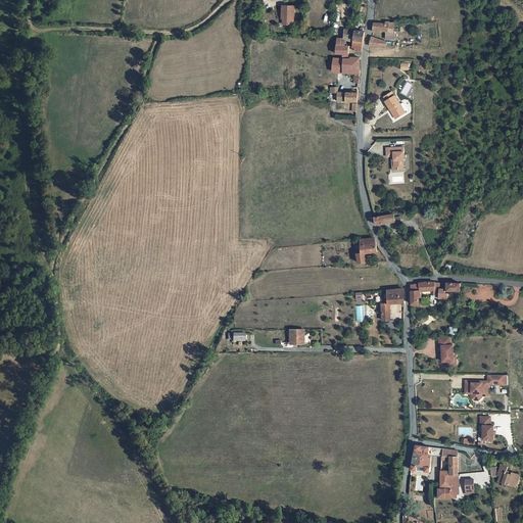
[(295,2),(284,2),(283,13),(285,13),(284,20),(294,20),(295,2)]
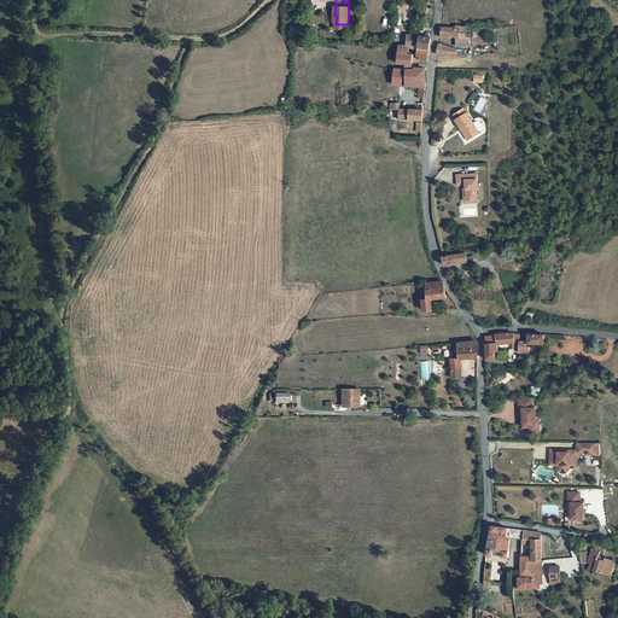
[(458,23),(459,34),(460,40),(461,41),(462,41),(470,41),(468,33),(467,33),(467,22),(464,22),(464,21),(458,21),(458,23)]
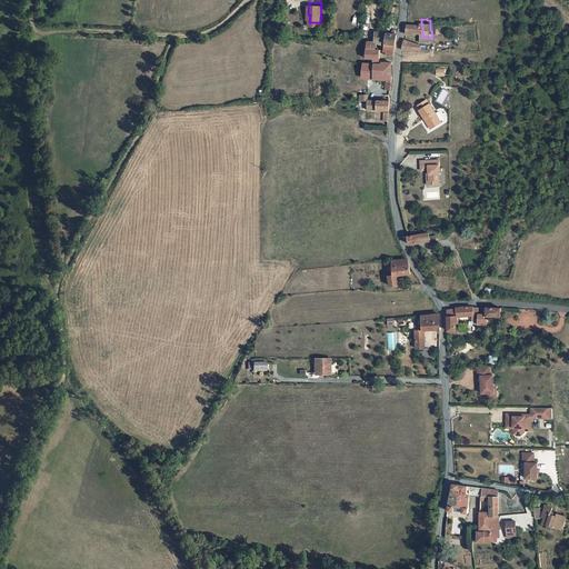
[(421,21),(407,21),(405,32),(417,32),(417,31),(422,31),(421,21)]
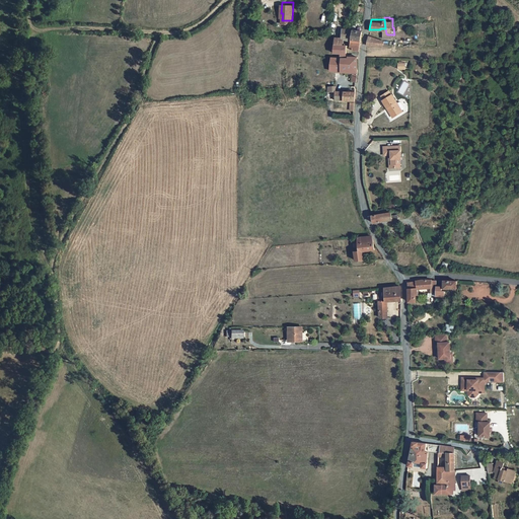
[(336,38),(336,45),(348,45),(351,46),(355,29),(344,28),(342,38),(336,38)]
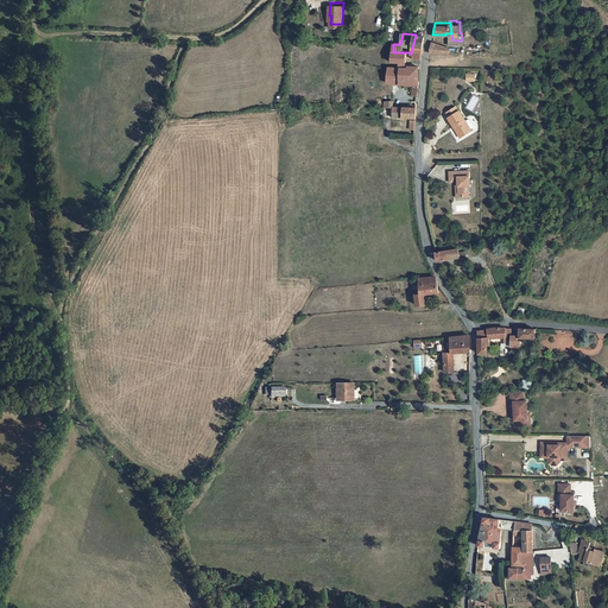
[(415,58),(420,58),(426,36),(416,35),(411,54),(415,54),(415,58)]
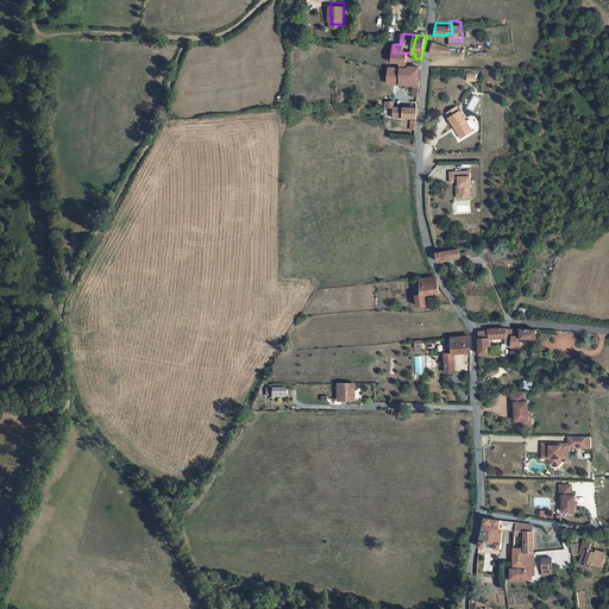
[(453,43),(432,39),(429,51),(453,50),(453,43)]
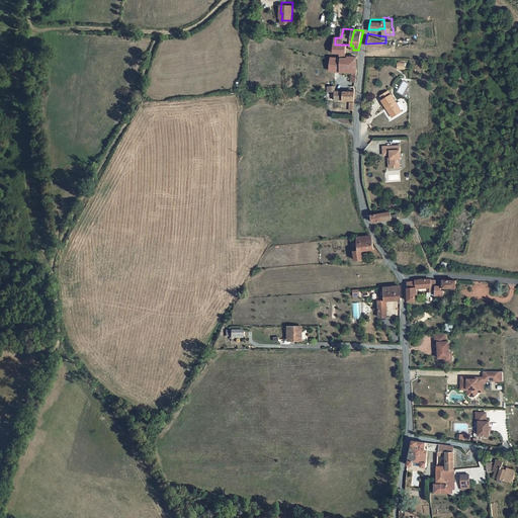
[(345,56),(347,45),(335,45),(334,52),(340,53),(340,55),(345,56)]
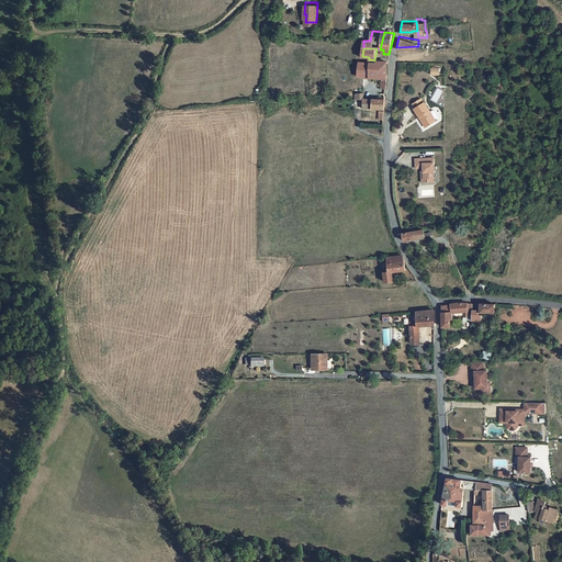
[(375,62),(360,62),(358,78),(381,79),(381,88),(385,88),(388,60),(375,60),(375,62)]
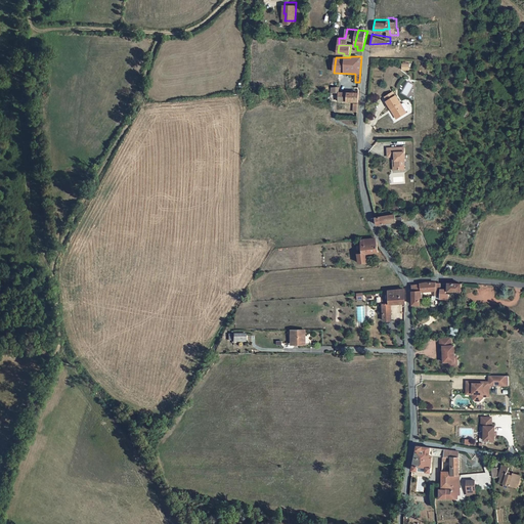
[(387,98),(394,94),(392,90),(384,94),(387,98)]
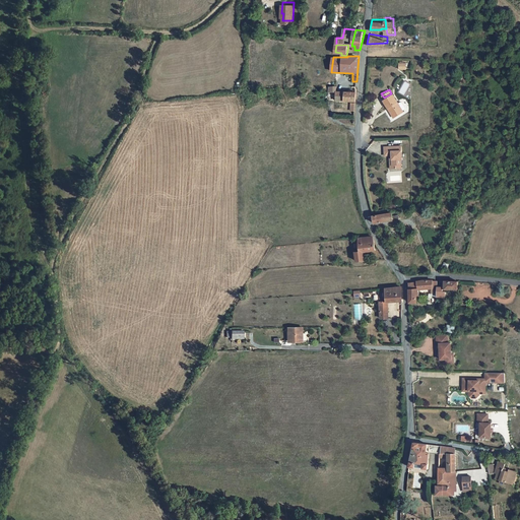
[(397,102),(392,92),(391,93),(384,98),(382,99),(387,106),(388,106),(394,115),(402,110),(402,109),(404,107),(404,106),(404,105),(402,101),(401,100),(399,100),(397,102)]
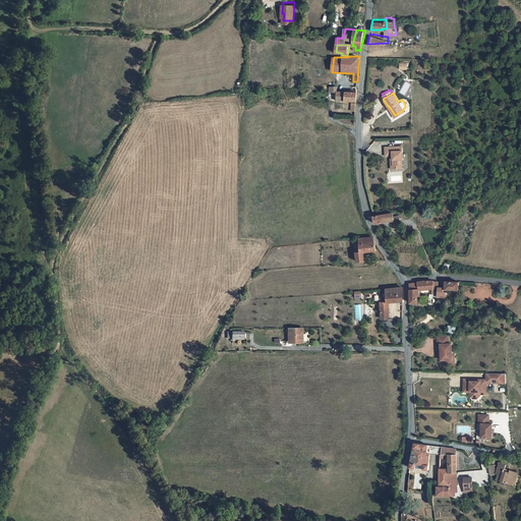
[(383,154),(390,154),(390,156),(390,157),(400,156),(399,145),(383,146),(383,154)]
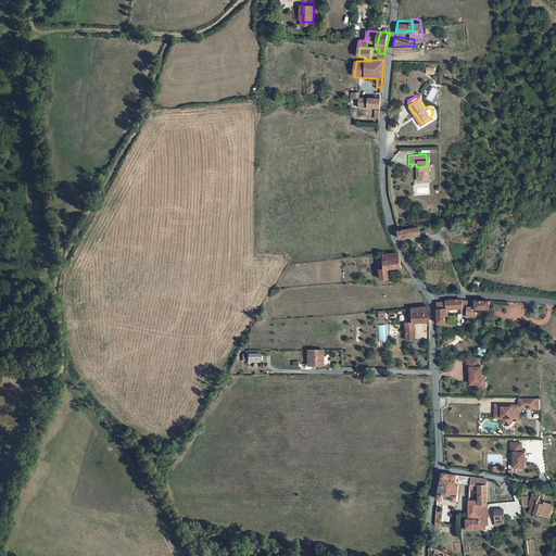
[(427,168),(427,166),(416,167),(416,175),(418,175),(418,178),(426,178),(426,168),(427,168)]
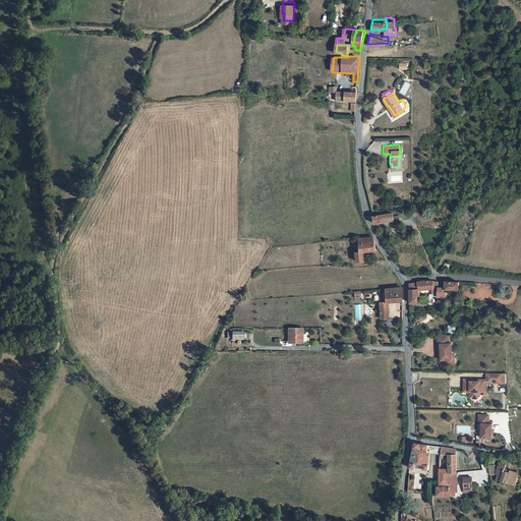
[(393,221),(392,217),(392,214),(373,216),(374,223),(393,221)]
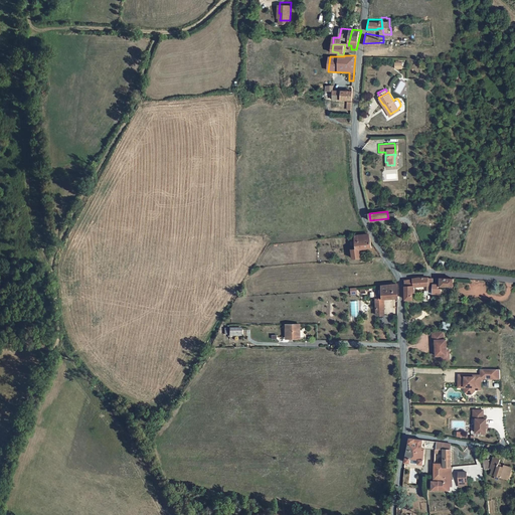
[(369,248),(369,241),(366,236),(366,235),(353,236),(353,247),(351,247),(352,258),(361,256),(360,249),(369,248)]
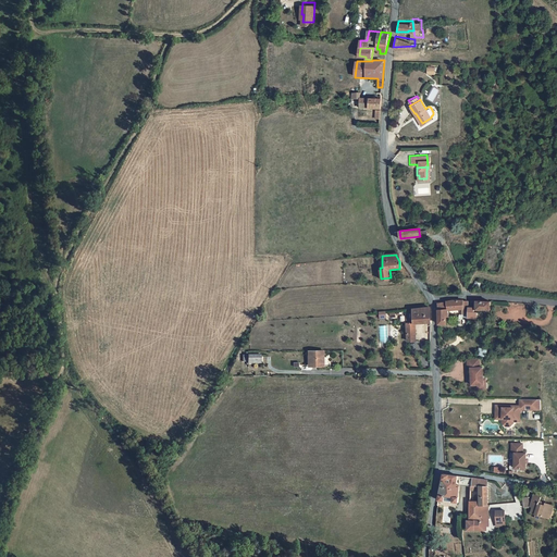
[(481,310),(481,300),(468,301),(468,310),(481,310)]
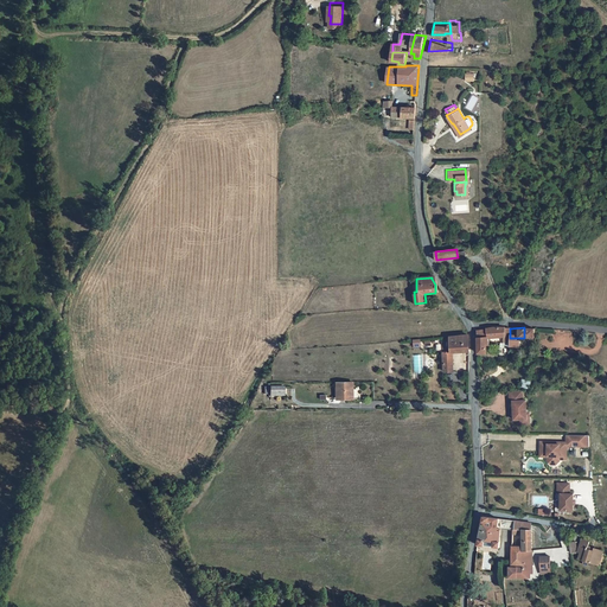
[(486,328),(475,328),(475,351),(484,352),(484,343),(486,343),(486,337),(486,328)]
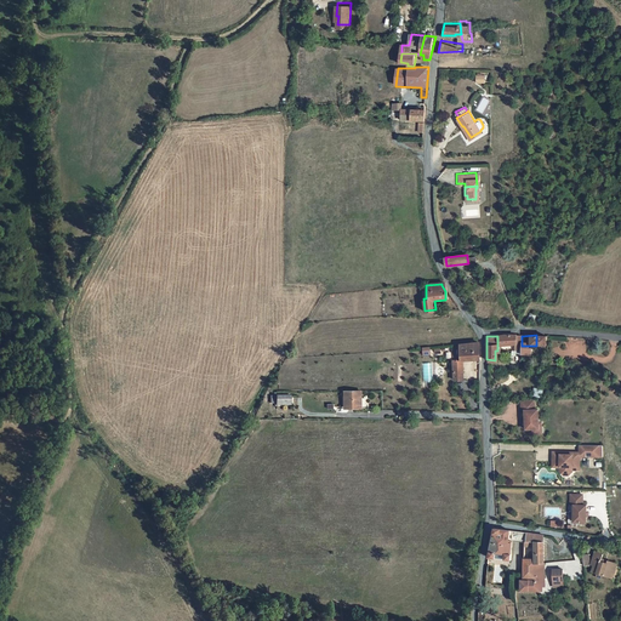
[(506,336),(497,336),(497,345),(506,345),(506,351),(512,351),(512,337),(506,337),(506,336)]
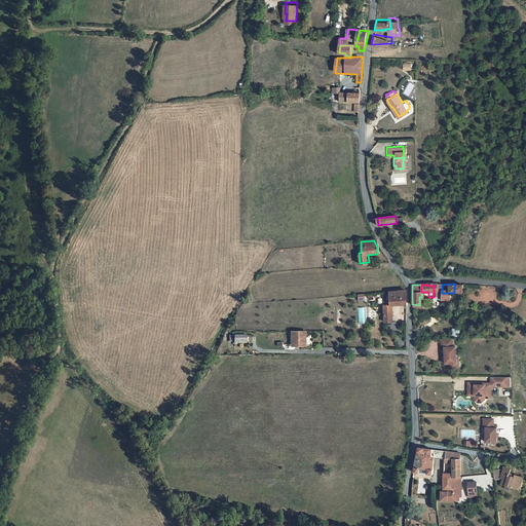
[(392,306),(405,306),(404,290),(389,292),(390,295),(387,295),(387,298),(384,298),(384,323),(393,323),(392,306)]
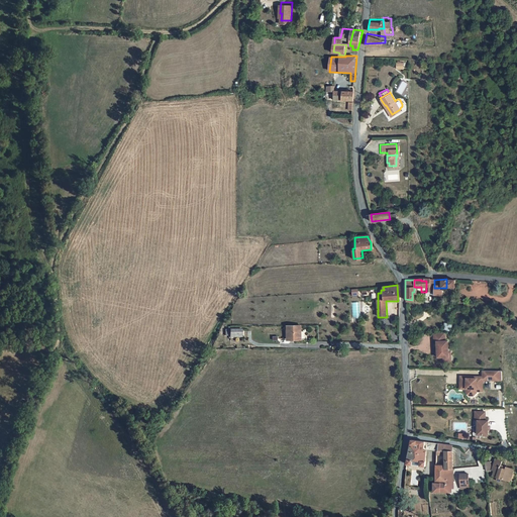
[(444,322),(442,329),(450,331),(452,324),(444,322)]
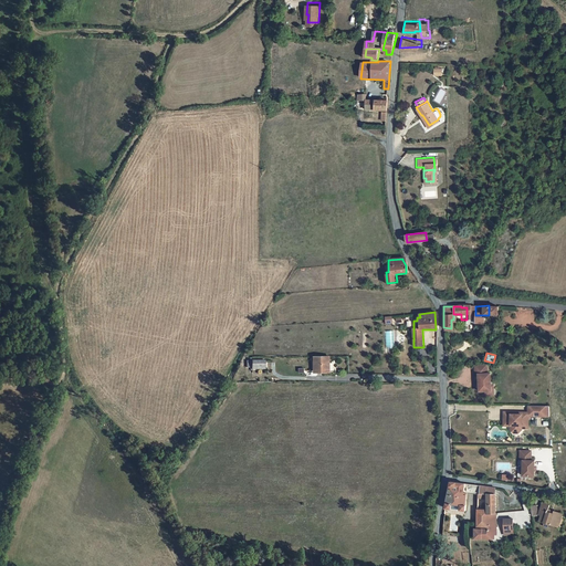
[(317,369),(327,369),(328,359),(331,359),(331,354),(316,354),(316,363),(317,363),(317,369)]
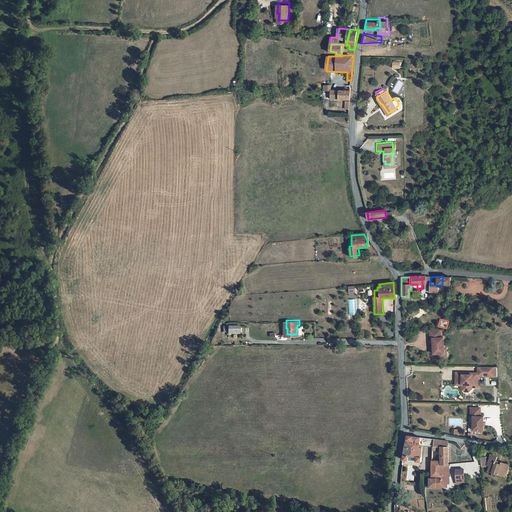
[(435,336),(435,328),(431,328),(424,328),(424,337),(427,337),(427,343),(427,346),(427,352),(433,352),(438,352),(438,347),(438,336),(435,336)]
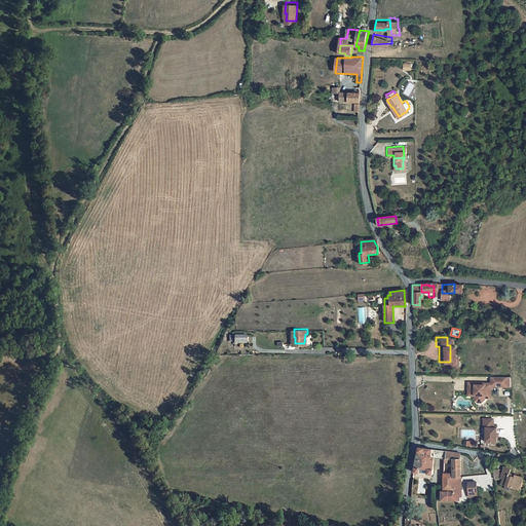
[(468,393),(468,398),(472,401),(476,401),(479,398),(479,396),(479,393),(486,393),(486,386),(488,386),(488,385),(506,385),(505,376),(486,375),(486,381),(480,381),(480,383),(471,383),(471,381),(466,380),(466,384),(463,384),(462,390),(470,391),(468,393)]
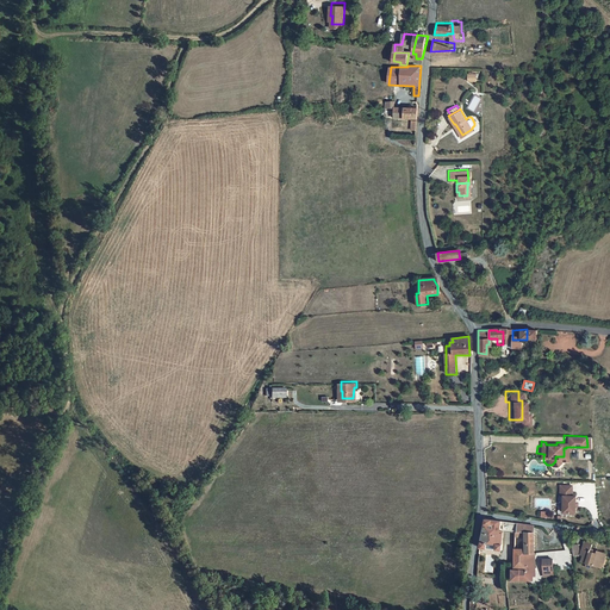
[(567,485),(555,484),(555,495),(559,495),(559,500),(559,506),(558,511),(571,511),(571,505),(571,502),(571,495),(567,495),(567,485)]
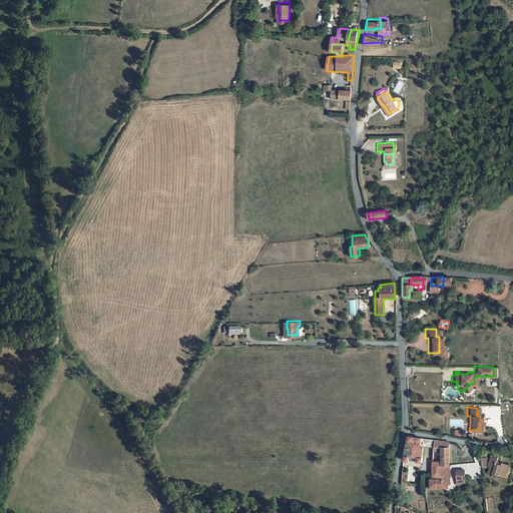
[(406,435),(402,457),(419,459),(420,447),(432,448),(433,448),(434,438),(413,435),(413,436),(406,435)]
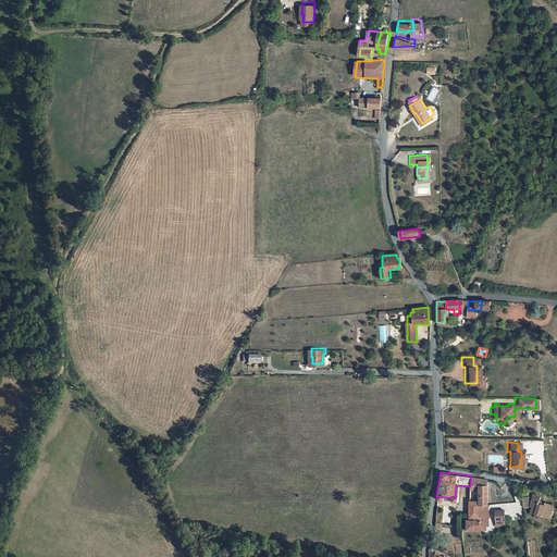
[(470,486),(469,486),(469,502),(479,502),(479,504),(486,504),(485,478),(471,475),(470,486)]
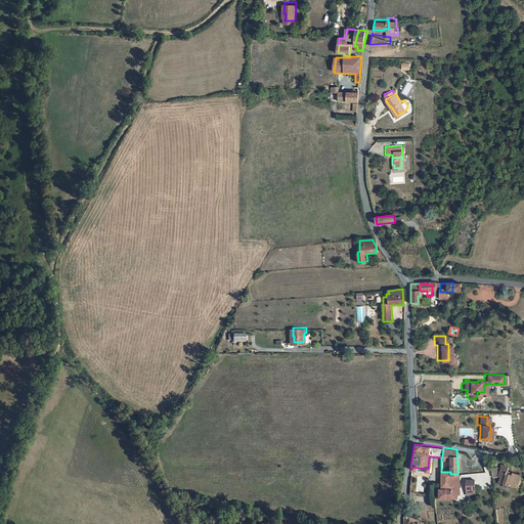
[(516,478),(518,473),(510,470),(509,472),(505,471),(505,469),(507,465),(499,463),(495,473),(498,474),(496,479),(512,484),(514,477),(516,478)]
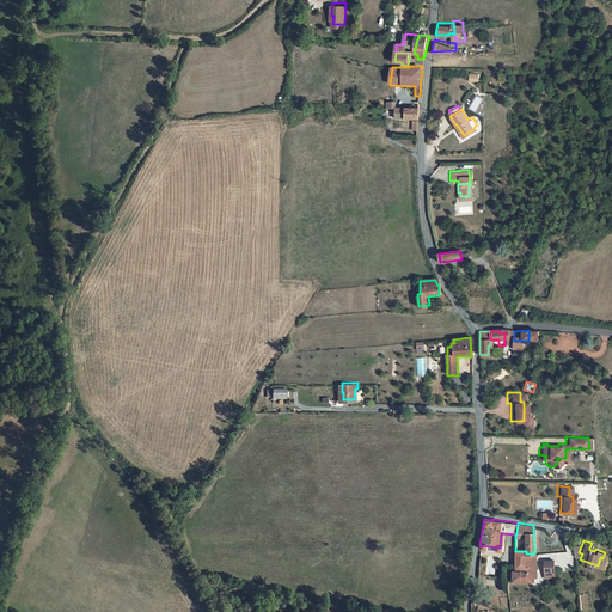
[(526,569),(526,555),(526,554),(526,551),(515,551),(514,569),(526,569)]
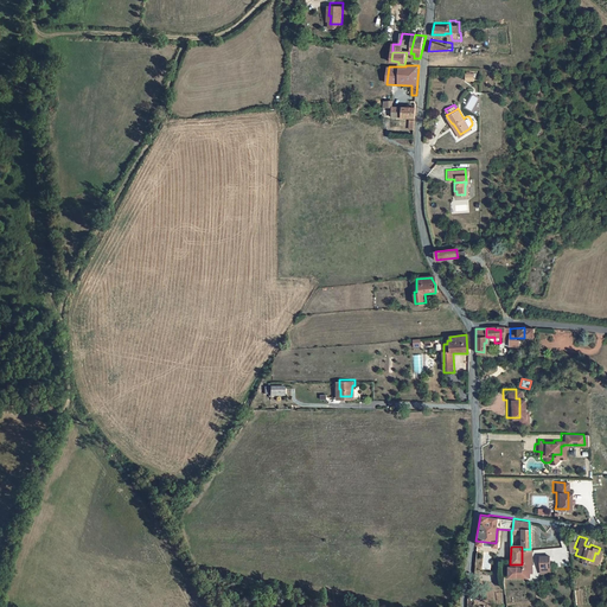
[(530,549),(522,549),(522,550),(522,564),(522,567),(508,567),(509,580),(529,577),(529,570),(531,570),(530,549)]
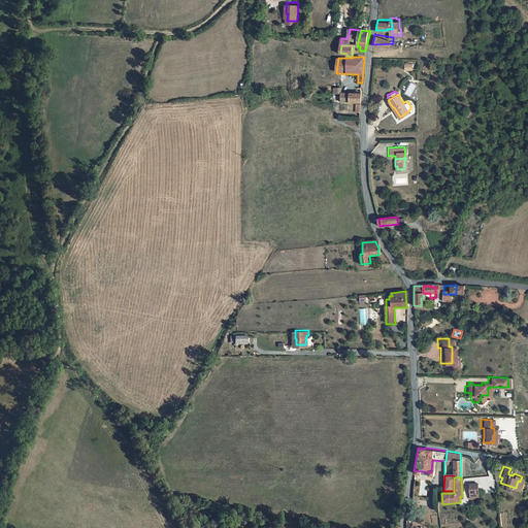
[(479,483),(469,484),(470,494),(480,493),(479,483)]
